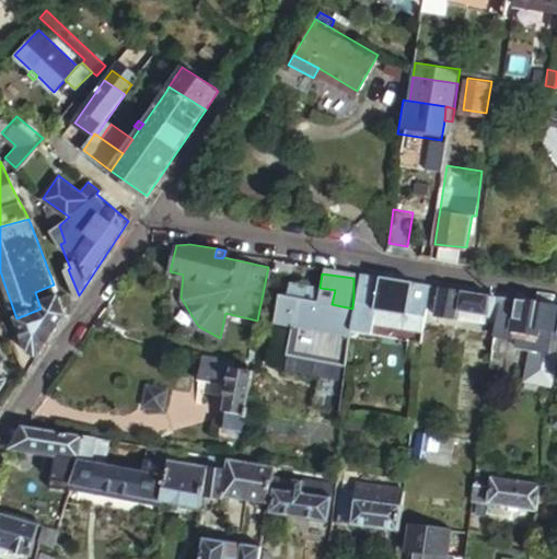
[(420,313),(425,287),(358,274),(354,297),(352,309),(348,329),(417,341),(420,313)]
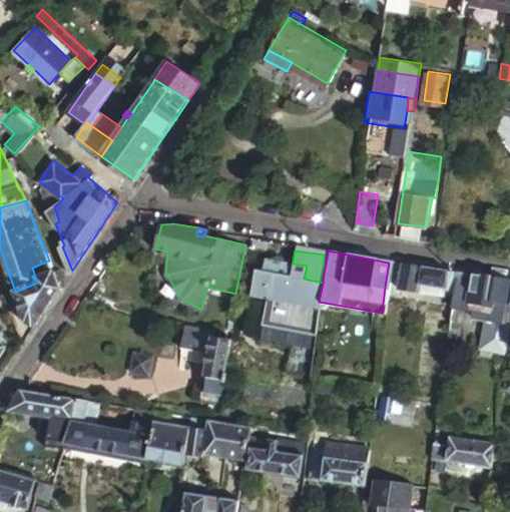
[(318,307),(319,302),(323,283),(304,279),(307,266),(293,264),(265,258),(262,271),(255,270),(248,295),(318,307)]
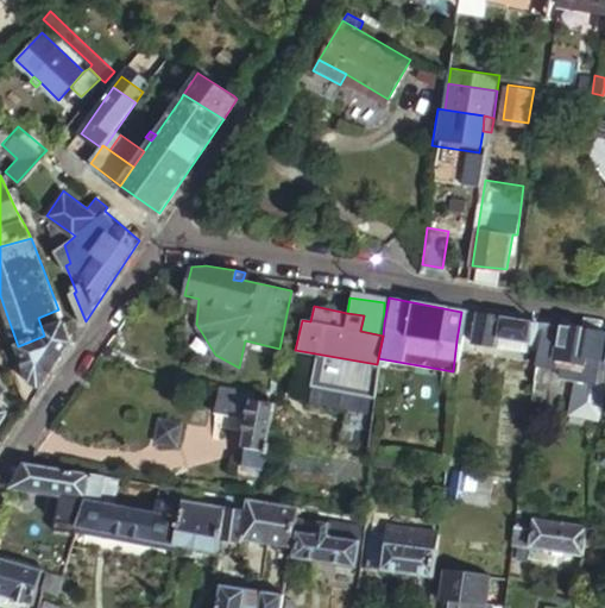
[(39,387),(71,340),(64,320),(62,320),(58,309),(38,318),(44,336),(18,346),(30,384),(39,387)]
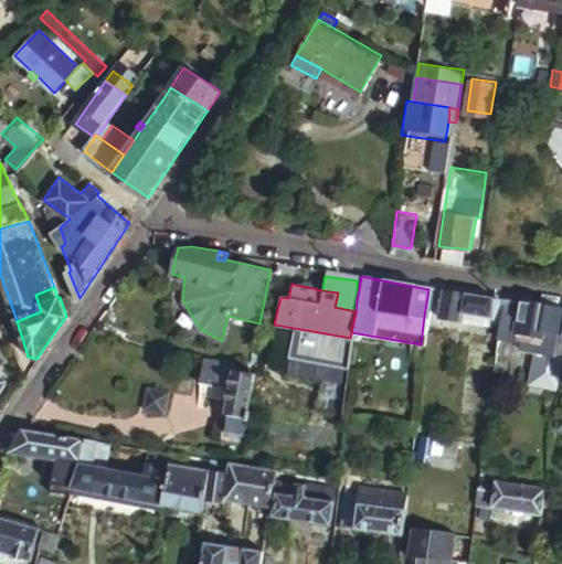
[(501,323),(506,304),(439,290),(434,319),(457,323),(458,316),(501,323)]
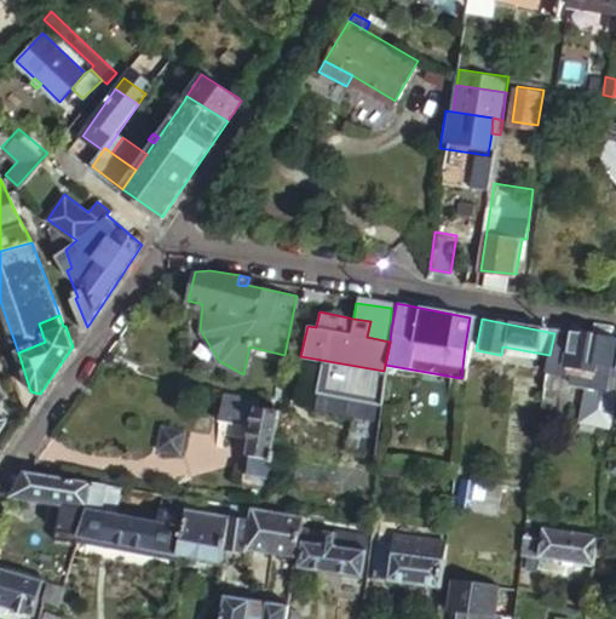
[(589,390),(615,395),(615,343),(554,333),(550,355),(546,374),(571,379),(570,387),(589,390)]
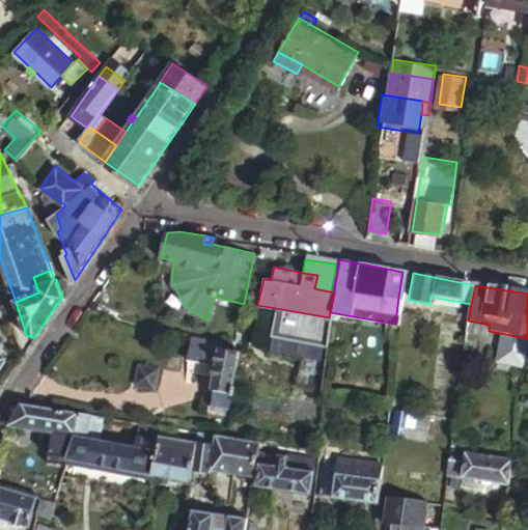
[(162,336),(162,340),(177,344),(179,331),(164,327),(163,330),(162,336)]
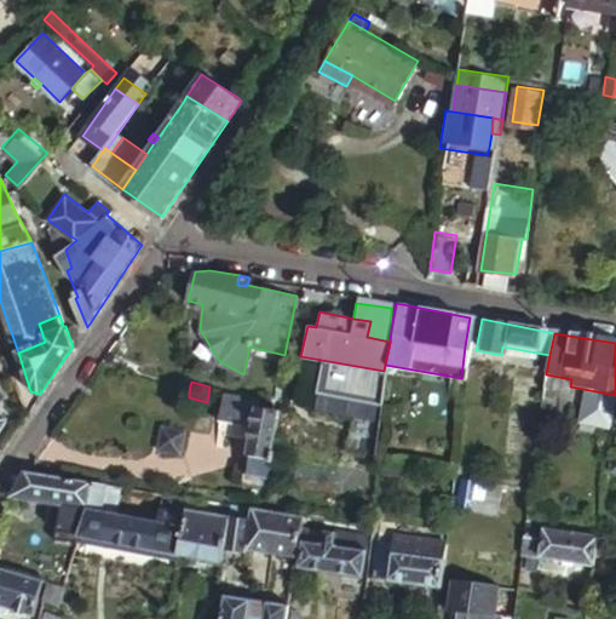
[(253,406),(255,395),(222,389),(216,418),(249,424),(253,406)]
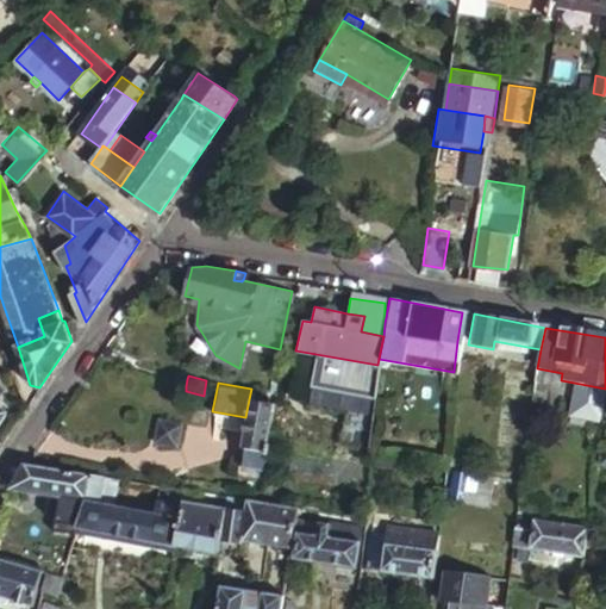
[(186,386),(179,384),(176,392),(185,393),(186,391),(186,386)]
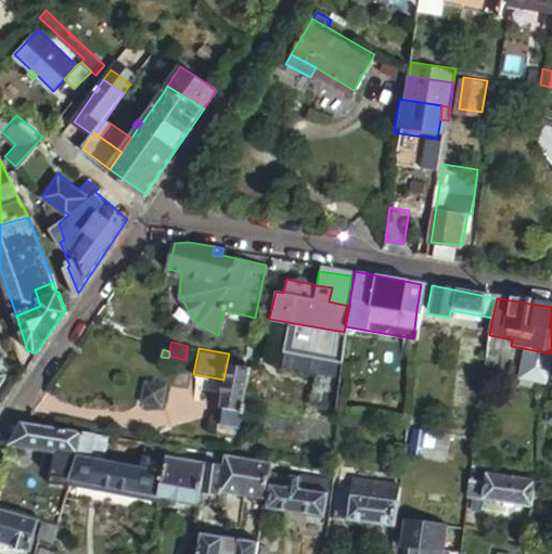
[(551,353),(528,349),(526,361),(529,366),(550,371),(551,365),(551,353)]
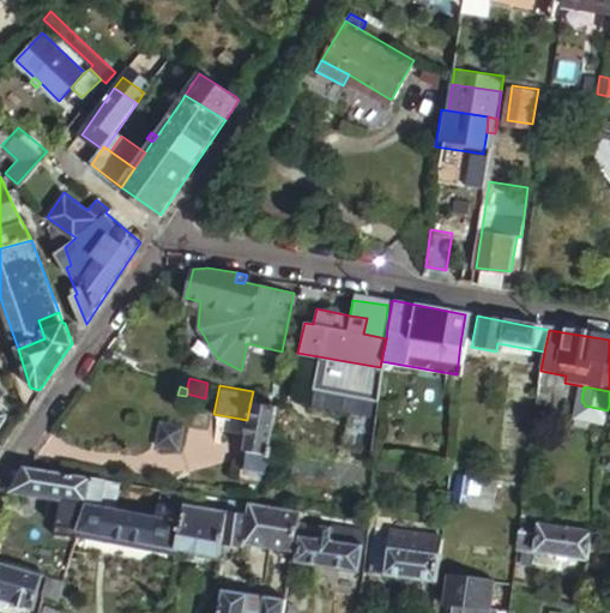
[(394,403),(385,401),(384,413),(392,414),(394,403)]
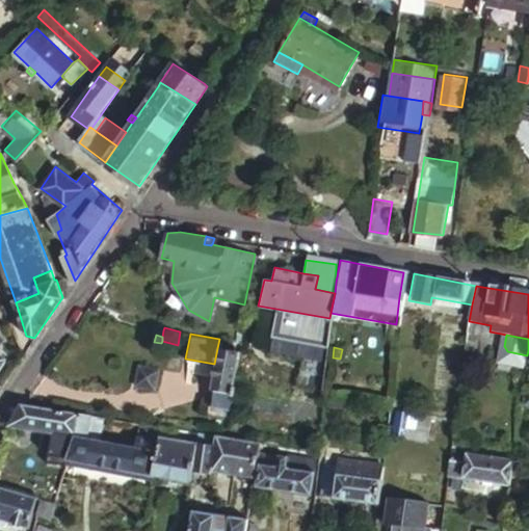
[(230,409),(240,352),(217,348),(214,364),(209,390),(214,390),(210,406),(230,409)]
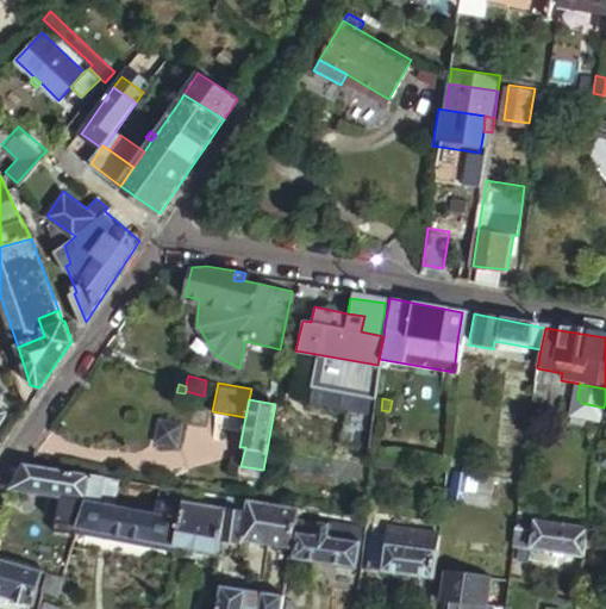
[(180,421),(156,416),(151,439),(175,443),(180,421)]
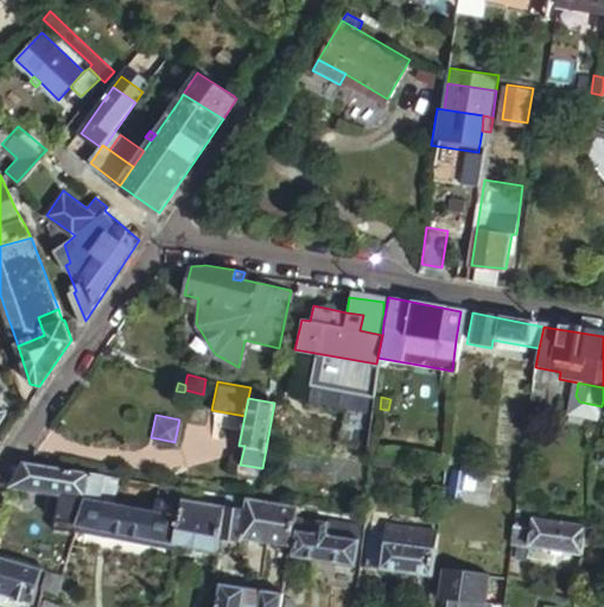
[(392,456),(377,455),(376,466),(390,468),(392,456)]
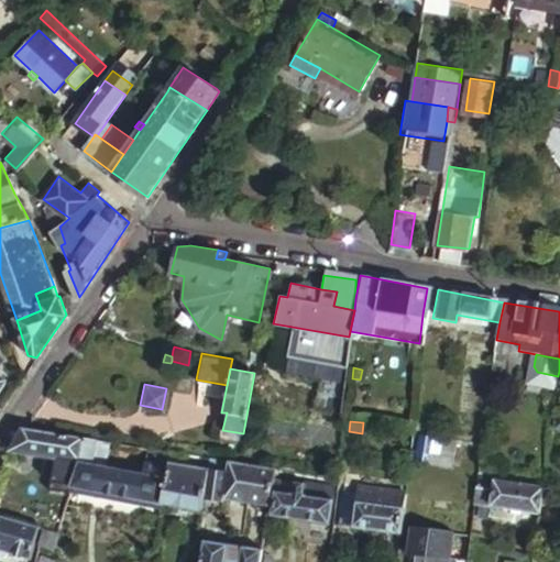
[(78,436),(19,427),(7,449),(70,462),(78,436)]
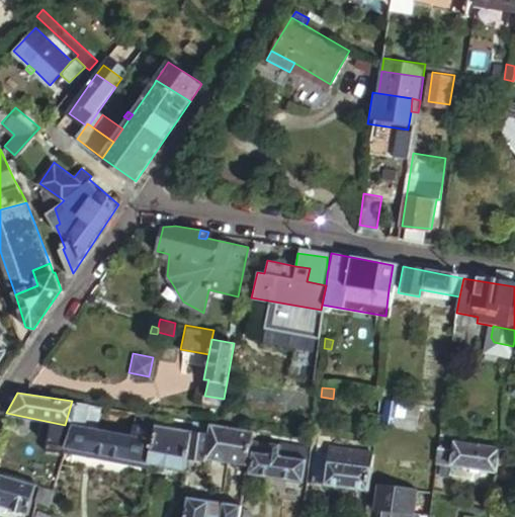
[(411,429),(415,405),(384,400),(380,424),(411,429)]
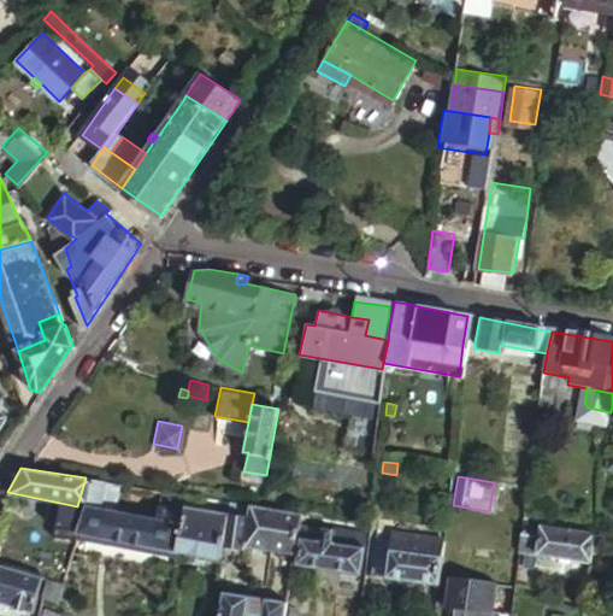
[(181,506),(183,494),(158,490),(153,520),(110,512),(115,482),(86,477),(77,506),(70,535),(172,553),(181,506)]
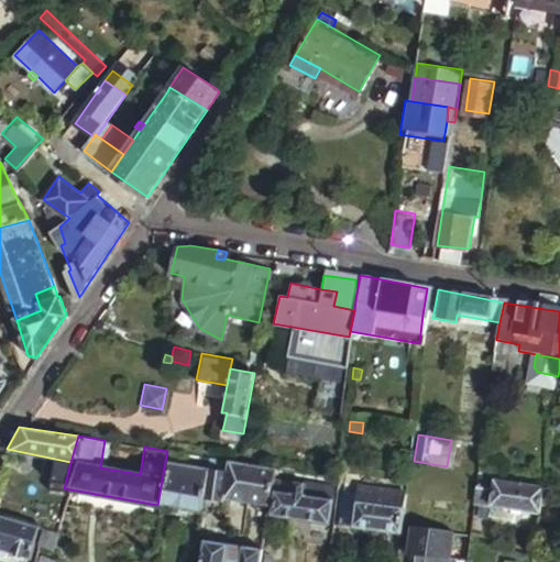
[(205,470),(207,456),(197,455),(195,467),(205,470)]
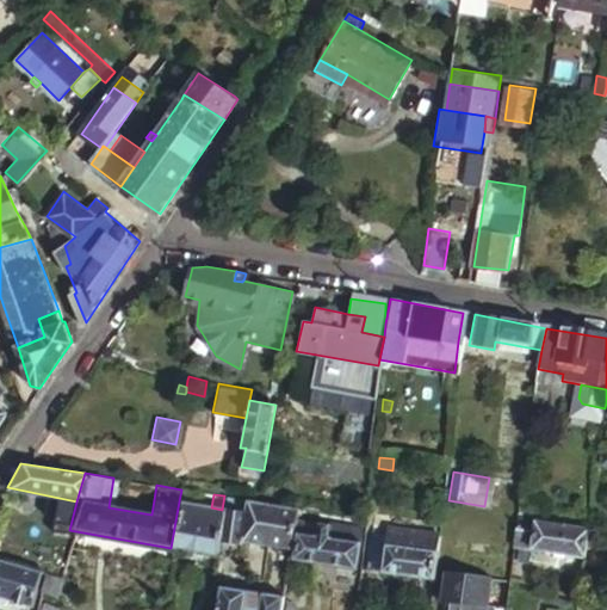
[(289,552),(295,507),(224,495),(222,510),(217,542),(289,552)]
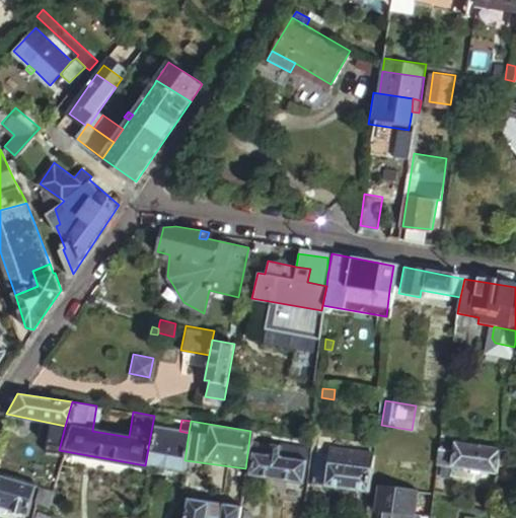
[(182,471),(185,460),(189,433),(179,431),(152,426),(145,465),(182,471)]
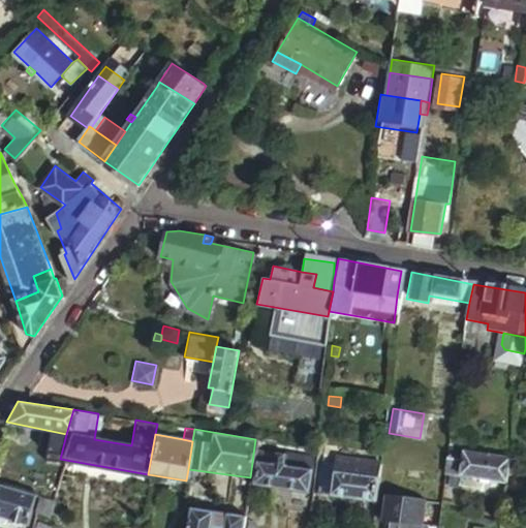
[(441,472),(503,482),(507,454),(445,444),(441,472)]
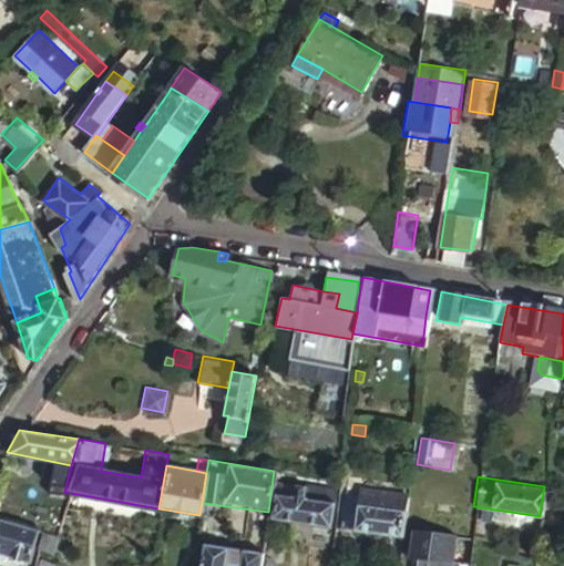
[(328,528),(335,490),(307,485),(306,489),(298,487),(296,492),(282,490),(275,496),(272,520),(328,528)]
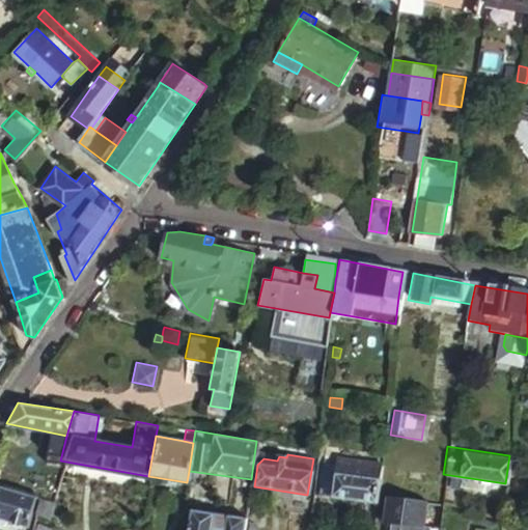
[(382,464),(380,463),(324,457),(320,494),(377,500),(382,464)]
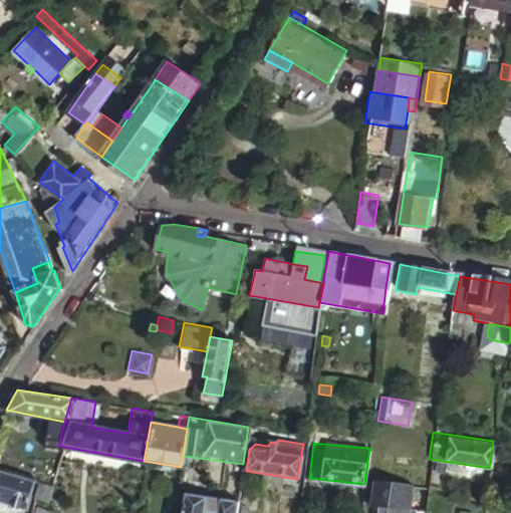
[(0,454),(0,471),(14,474),(17,458),(0,454)]
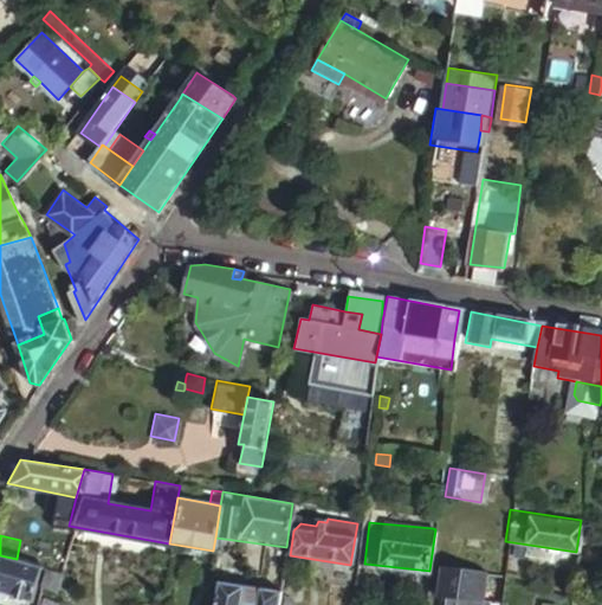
[(0,555),(0,591),(5,593),(31,598),(38,564),(17,559),(0,555)]
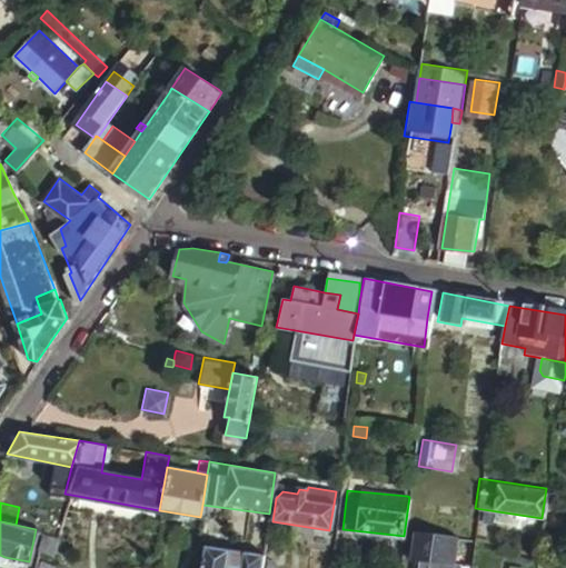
[(49,552),(53,534),(40,530),(36,550),(49,552)]
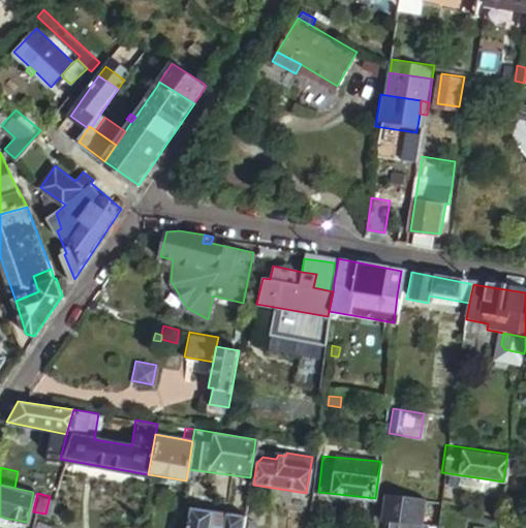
[(419,527),(422,500),(382,495),(380,521),(390,523),(389,527),(423,527),(419,527)]
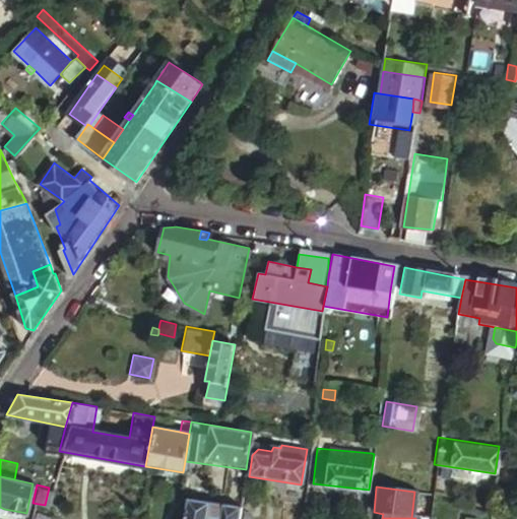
[(186,502),(207,505),(208,499),(199,497),(200,491),(188,490),(186,502)]
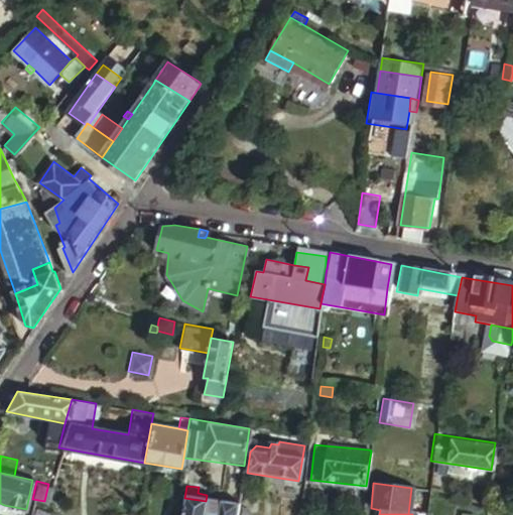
[(236,514),(237,511),(238,506),(218,503),(216,514),(205,514),(206,501),(184,498),(181,514),(236,514)]
